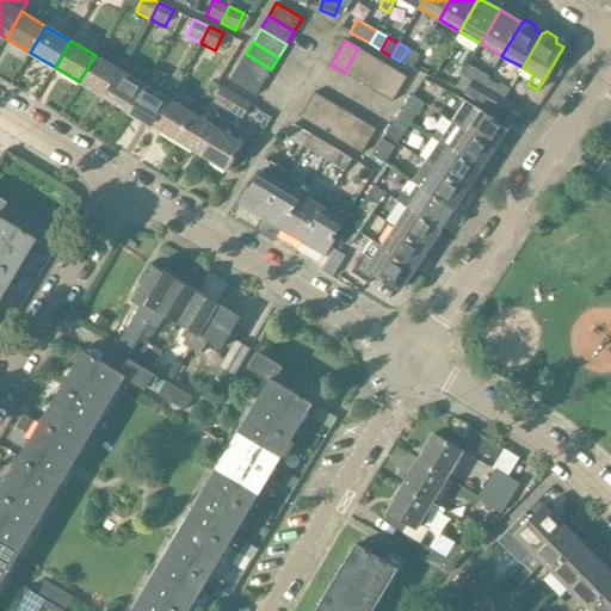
[(356,80),(370,55),(358,48),(344,73),(356,80)]
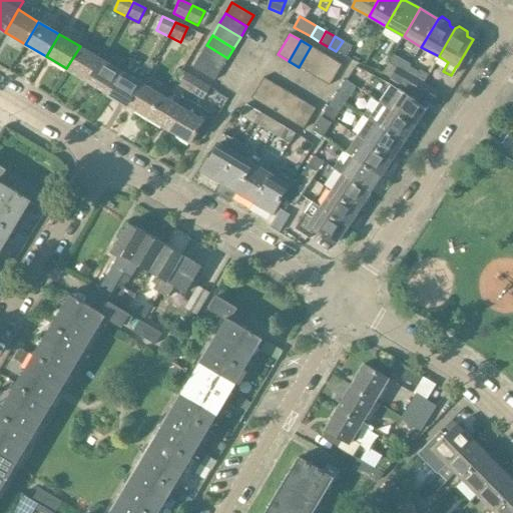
[(346,57),(352,46),(343,41),(336,51),(346,57)]
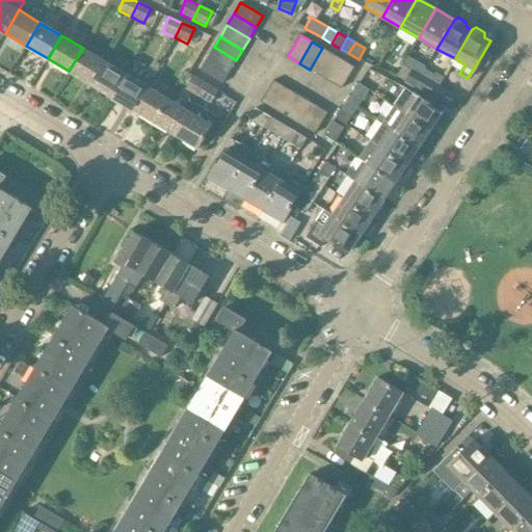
[(236,60),(214,47),(207,58),(230,72),(236,60)]
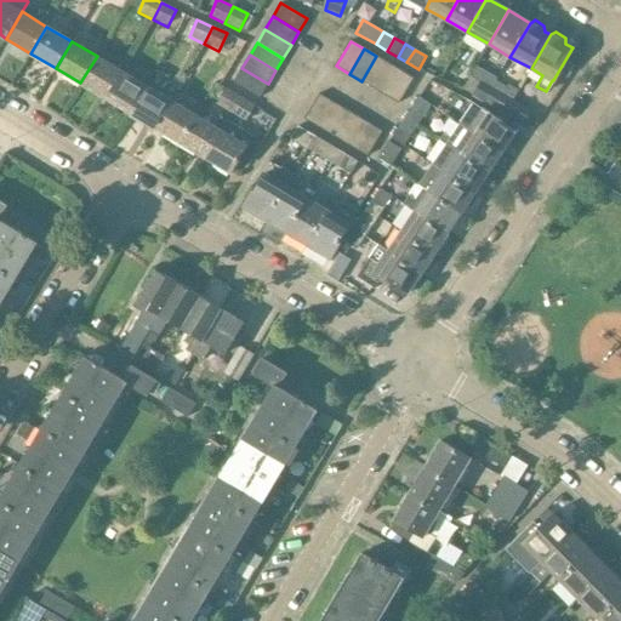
[(106,98),(121,72),(97,56),(80,83),(106,98)]
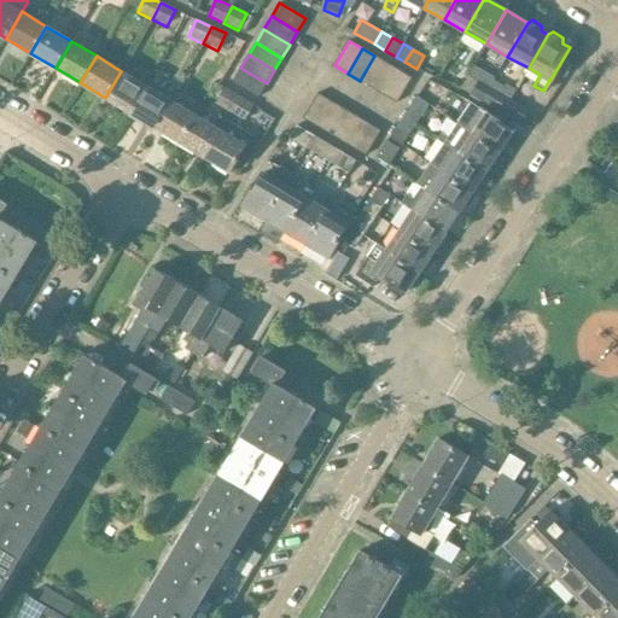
[(372,88),(386,64),(374,56),(360,81),(372,88)]
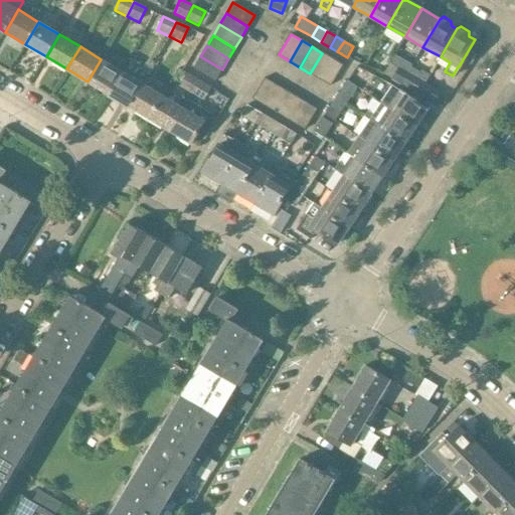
[(321,80),(333,59),(322,53),(310,73),(321,80)]
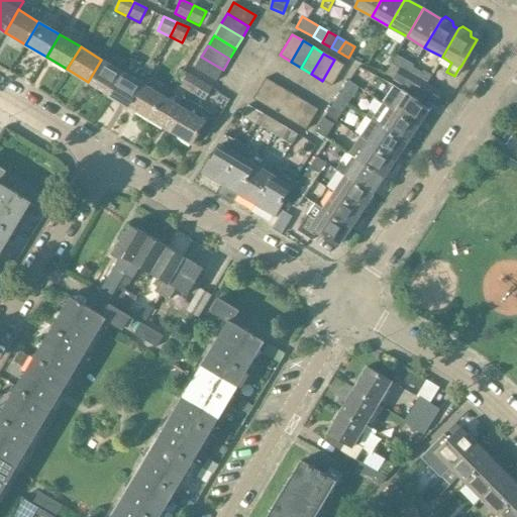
[(223,70),(201,57),(195,68),(216,81),(223,70)]
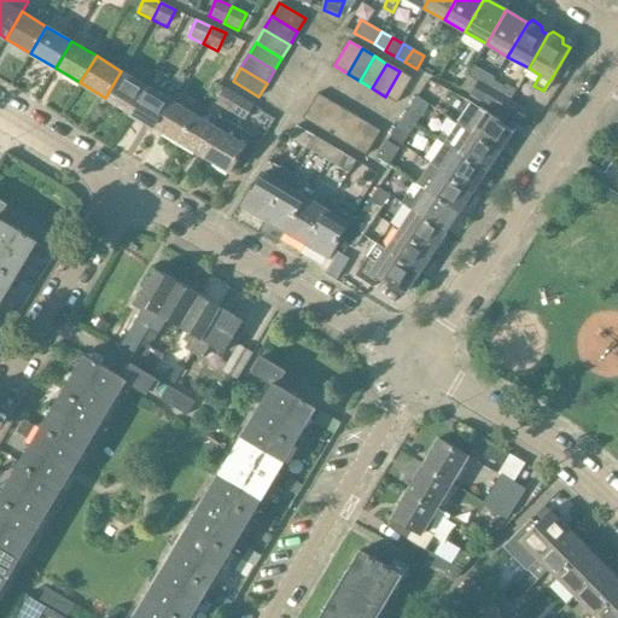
[(129,112),(145,86),(121,71),(105,98),(129,112)]
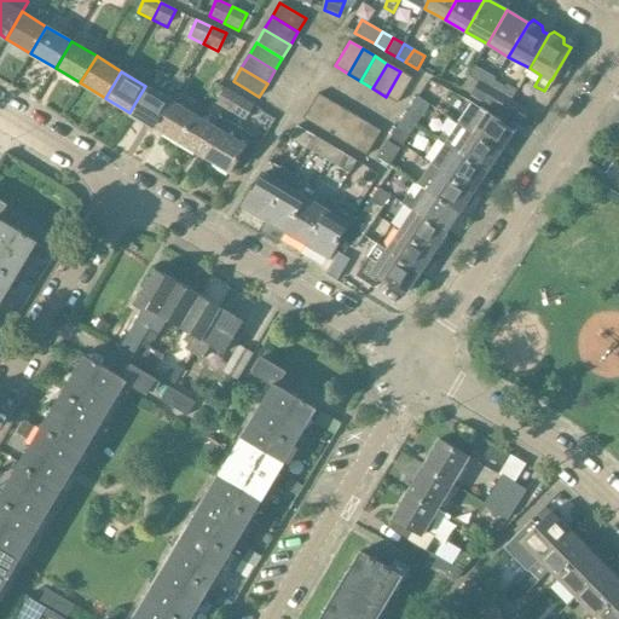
[(395,103),(411,77),(400,71),(386,97),(395,103)]
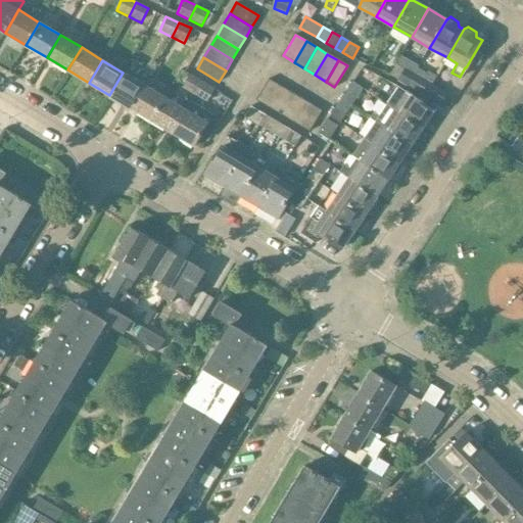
[(397,79),(403,68),(396,64),(390,75),(397,79)]
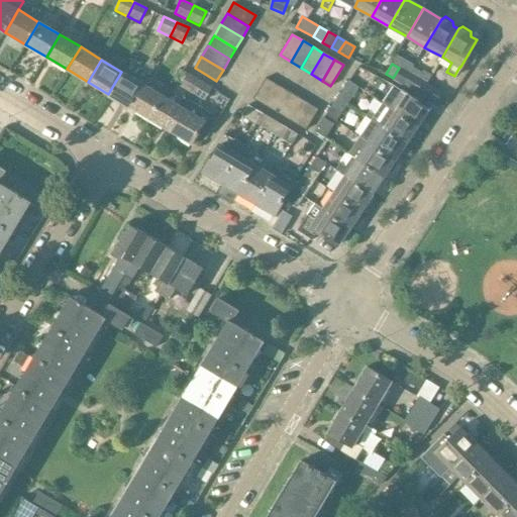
[(403,84),(409,74),(399,68),(393,78),(403,84)]
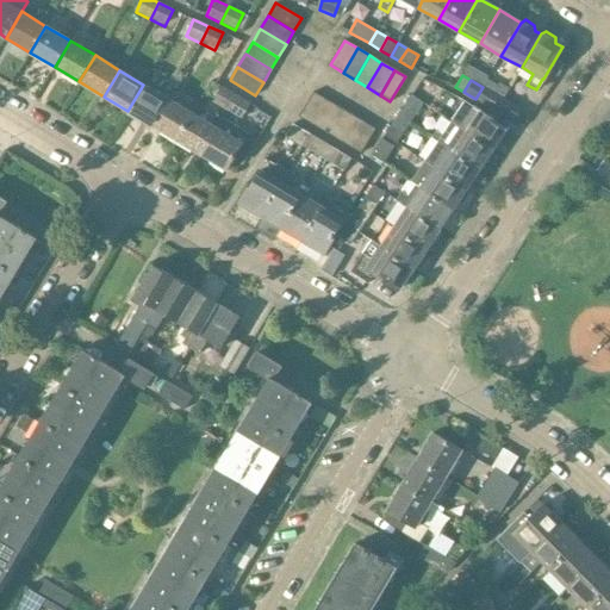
[(153,125),(168,99),(143,85),(128,111),(153,125)]
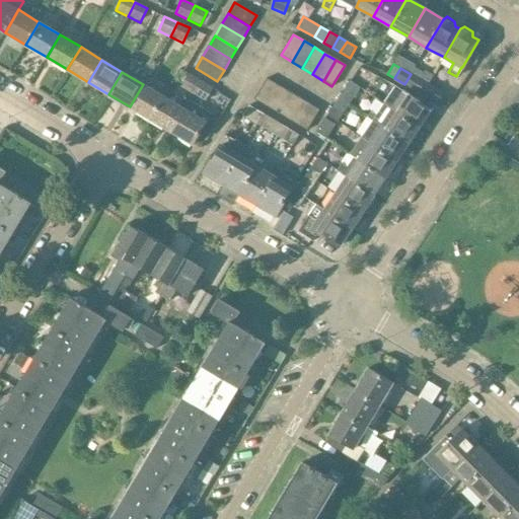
[(413,89),(419,79),(411,74),(404,84),(413,89)]
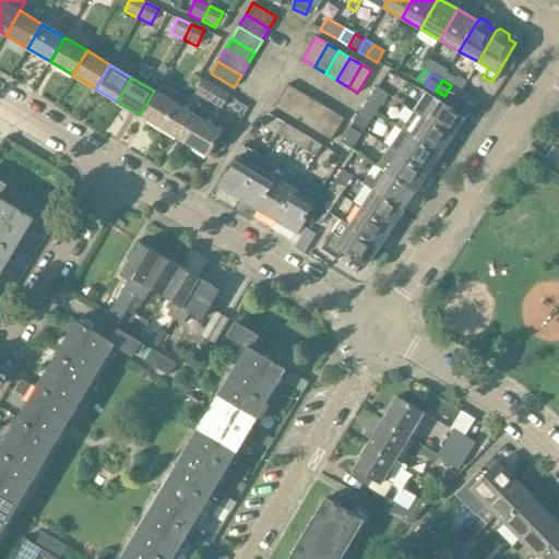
[(209,102),(216,88),(203,81),(195,94),(209,102)]
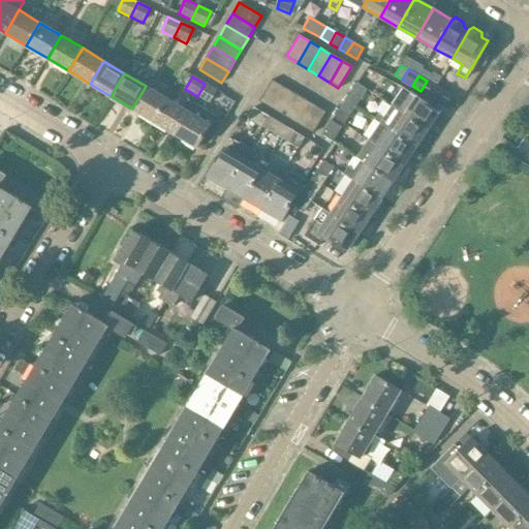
[(271,107),(283,87),(272,80),(259,101),(271,107)]
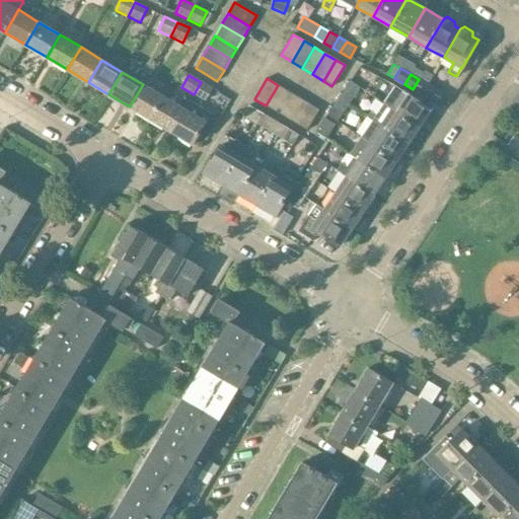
[(354,95),(359,87),(350,81),(344,89),(354,95)]
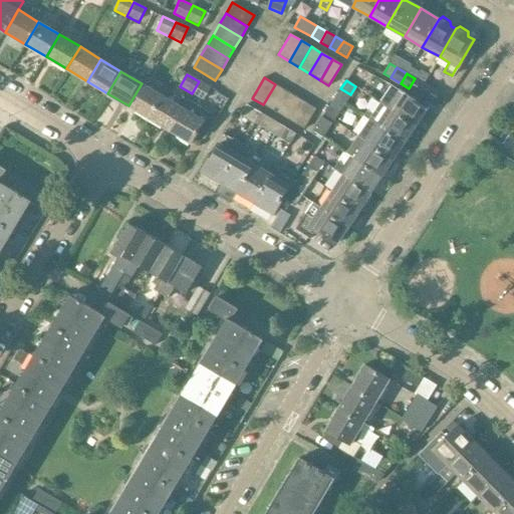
[(204,100),(211,88),(199,81),(192,93),(204,100)]
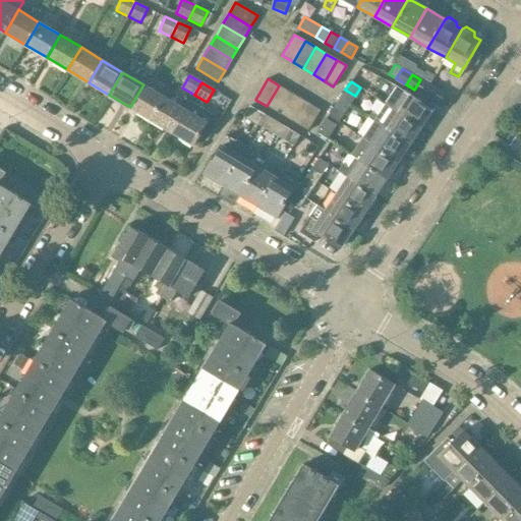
[(151,120),(165,98),(143,84),(130,107),(151,120)]
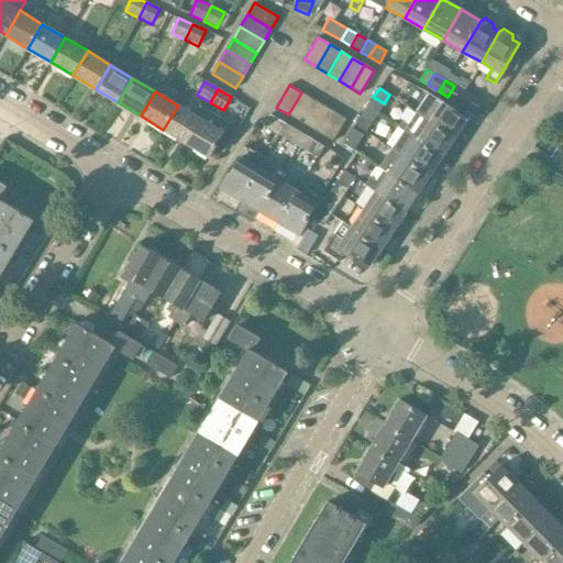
[(473,111),(479,100),(464,91),(457,102),(473,111)]
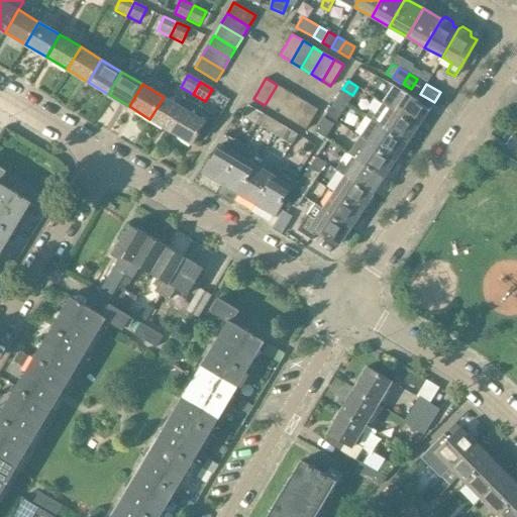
[(274,111),(287,91),(277,85),(265,105),(274,111)]
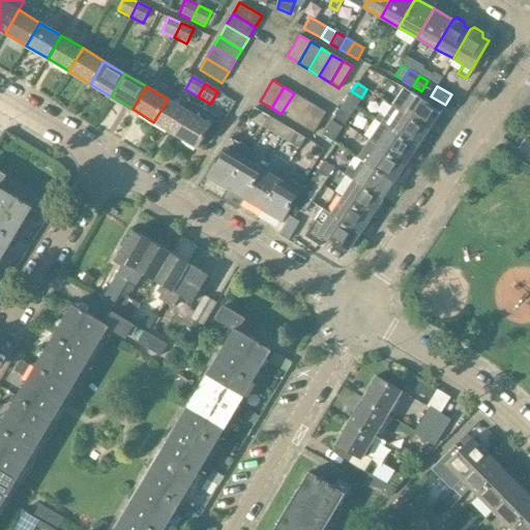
[(404,88),(391,106),(401,112),(428,130),(440,112),(412,94),(404,88)]
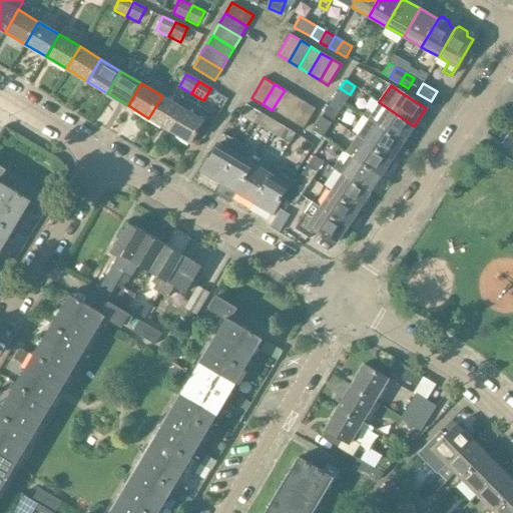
[(344,102),(350,94),(340,88),(335,96),(344,102)]
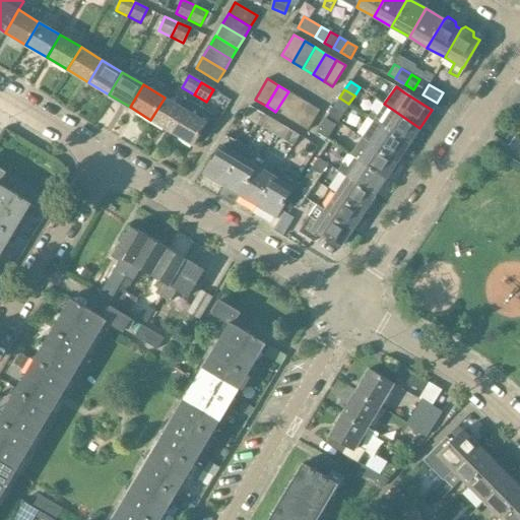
[(286,119),(300,98),(288,91),(275,112),(286,119)]
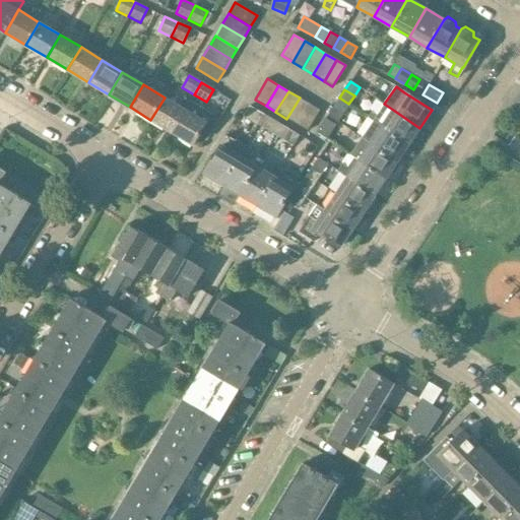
[(172,132),(185,110),(165,98),(150,120),(172,132)]
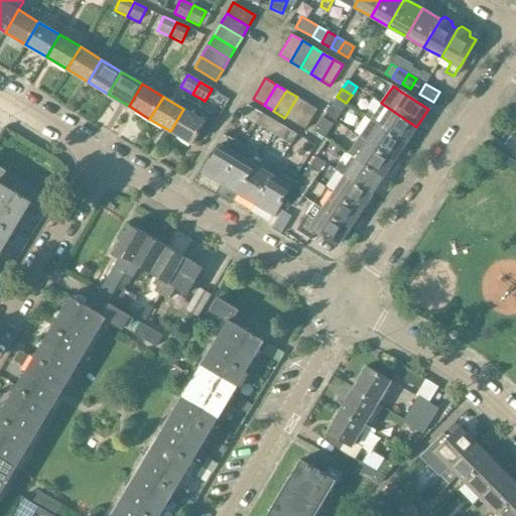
[(295,124),(307,103),(297,97),(284,118),(295,124)]
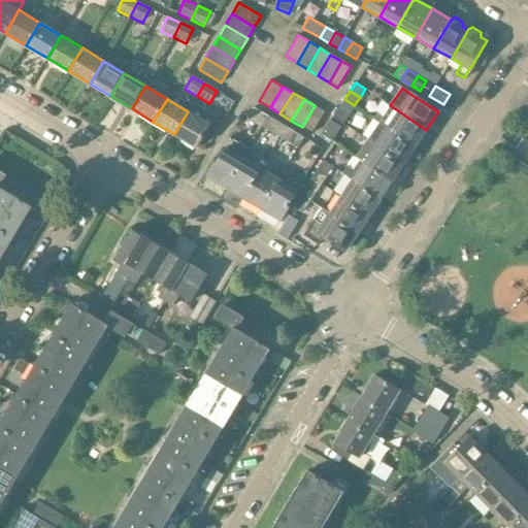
[(349,114),(354,105),(344,99),(338,107),(349,114)]
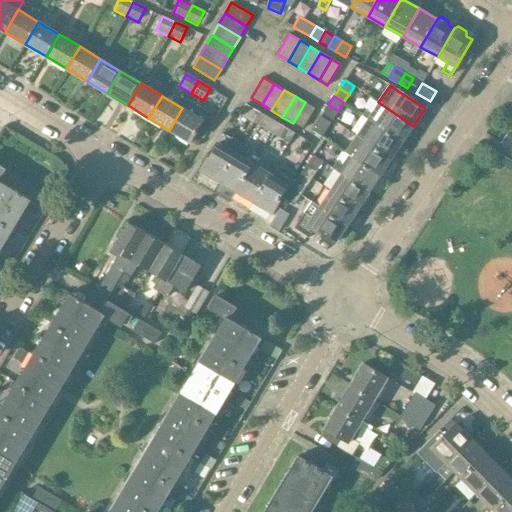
[(182,108),(169,130),(190,143),(203,120),(202,120),(208,111),(188,99),(182,108)]
